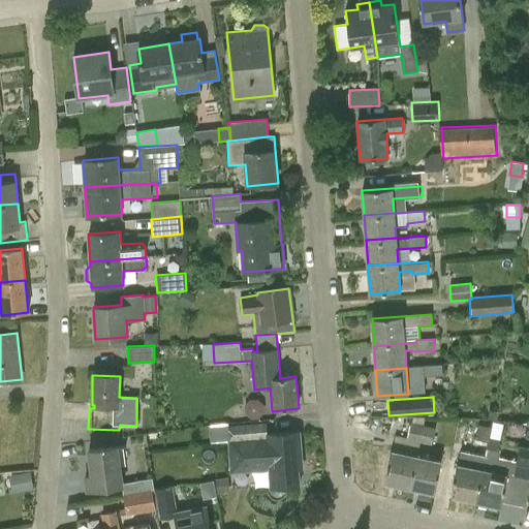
[(410,422),(407,438),(419,441),(424,424),(425,418),(425,417),(412,416),(411,423),(410,422)]
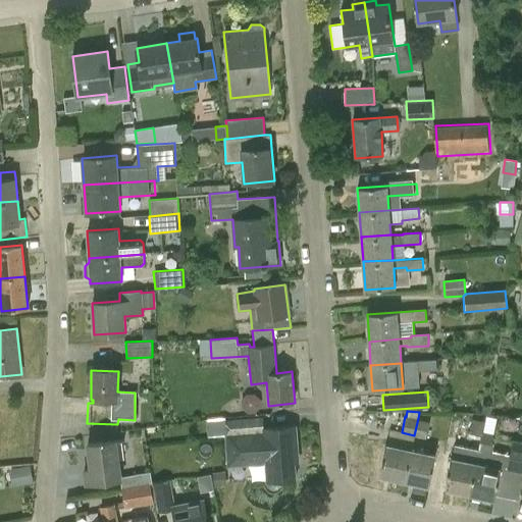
[(296,426),(264,429),(262,417),(223,421),(224,436),(226,436),(228,467),(265,464),(267,482),(296,479),(294,452),(298,452),(296,426)]
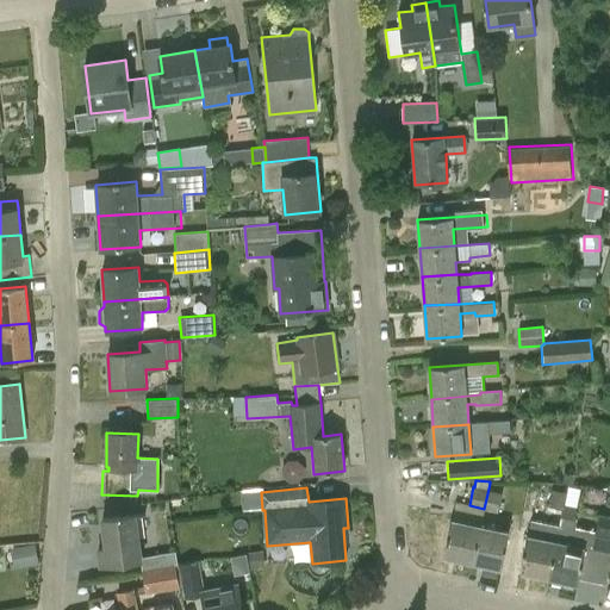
[(489,489),(473,562),(502,568),(509,533),(491,529),(495,514),(495,510),(497,511),(500,491),(489,489)]
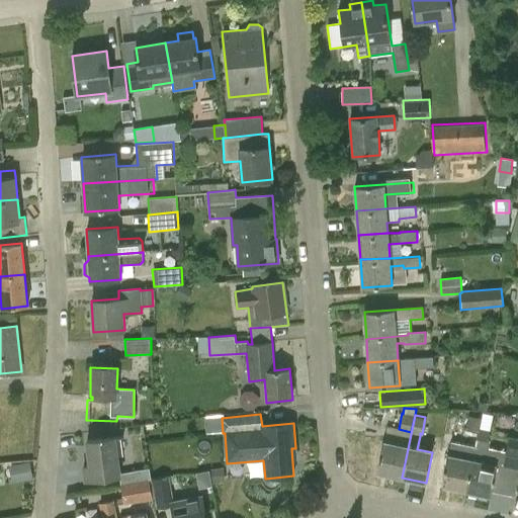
[(463,444),(476,447),(478,438),(482,419),(469,416),(463,444)]
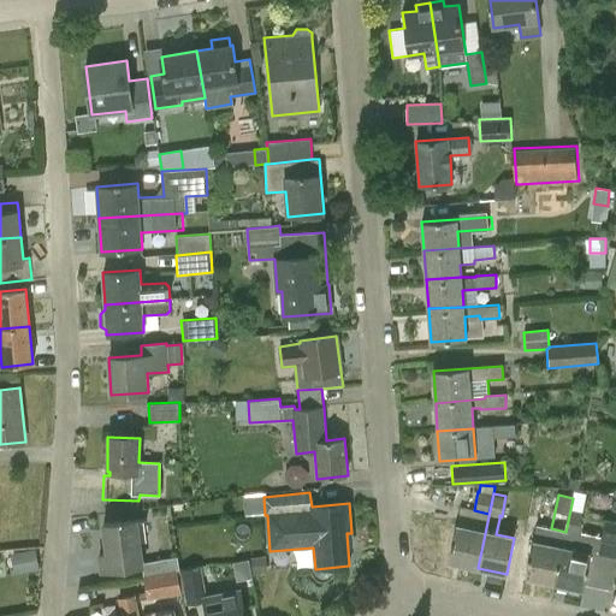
[(478,568),(489,514),(474,510),(460,508),(456,526),(449,562),(478,568)]
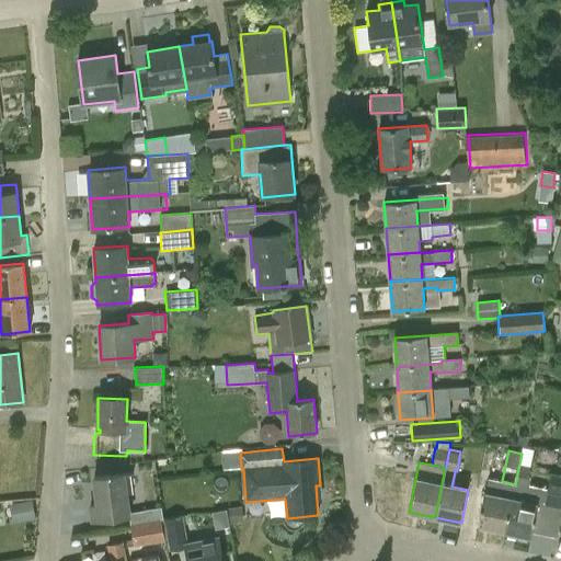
[(531,469),(519,466),(517,474),(515,484),(528,487),(530,474),(531,469)]
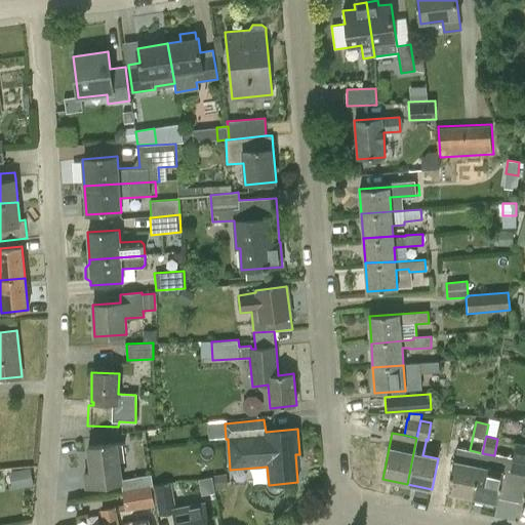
[(524,444),(515,442),(509,475),(524,477),(524,444)]
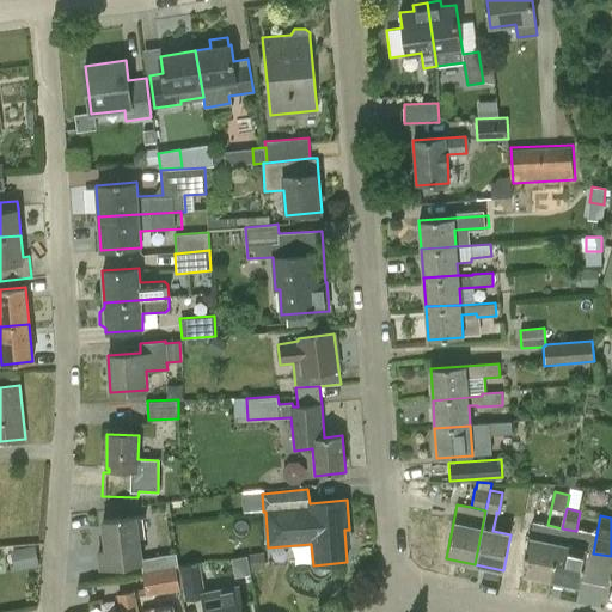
[(101,568),(142,562),(136,518),(102,522),(105,551),(98,552),(101,568)]
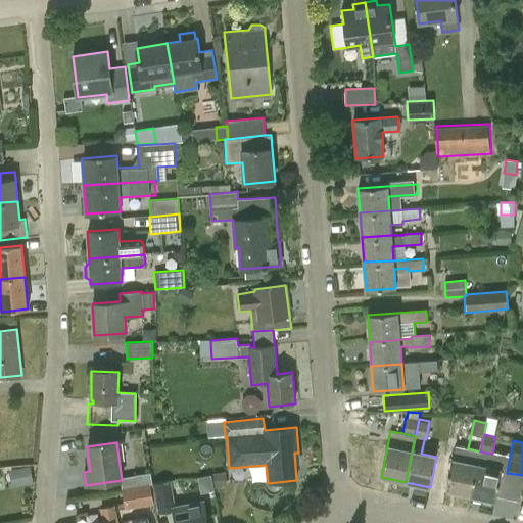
[(446,490),(471,495),(477,465),(453,460),(446,490)]
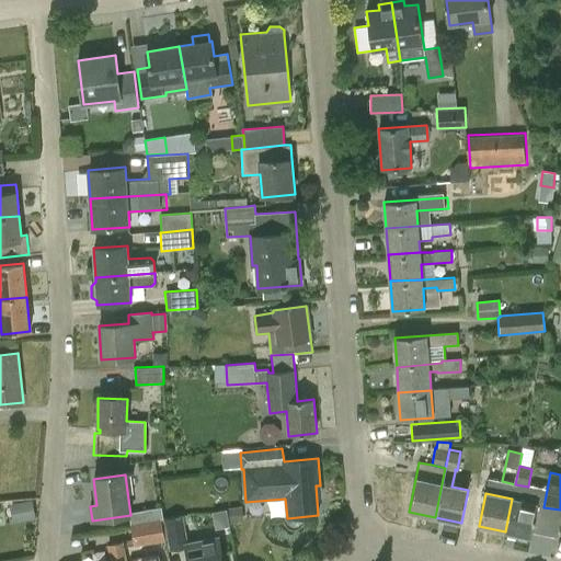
[(538,504),(512,499),(505,531),(531,537),(538,504)]
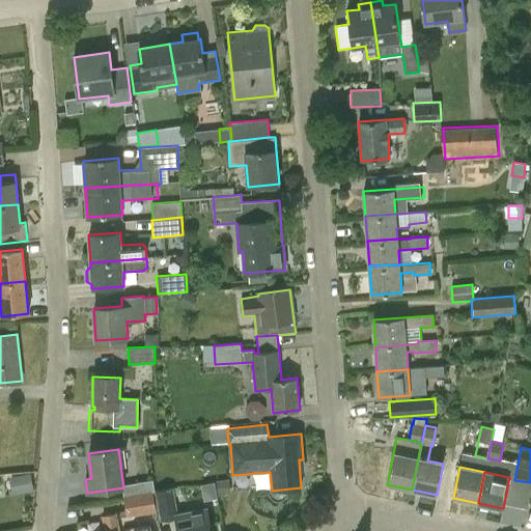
[(12,495),(34,491),(30,473),(8,477),(12,495)]
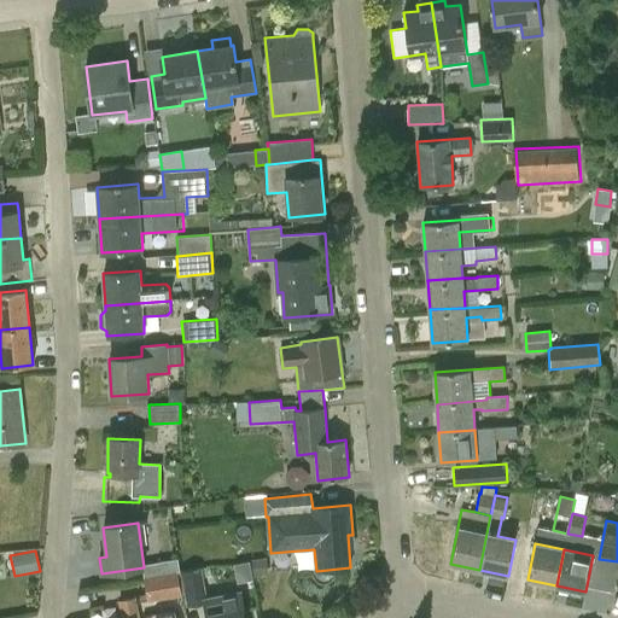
[(233,563),(237,579),(269,573),(266,557),(233,563)]
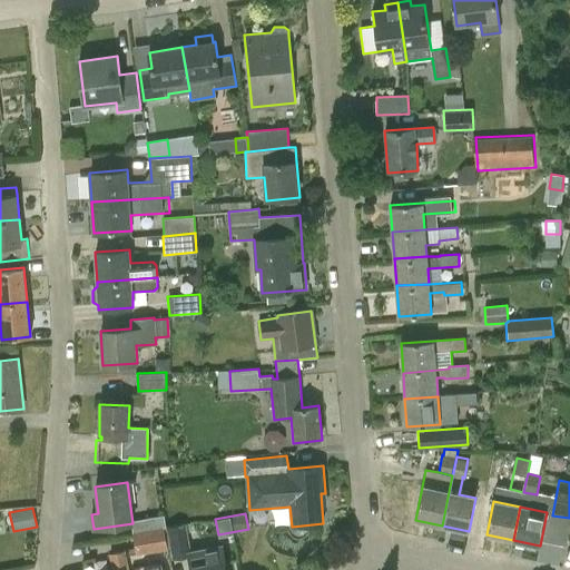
[(146,518),(148,530),(167,527),(165,514),(146,518)]
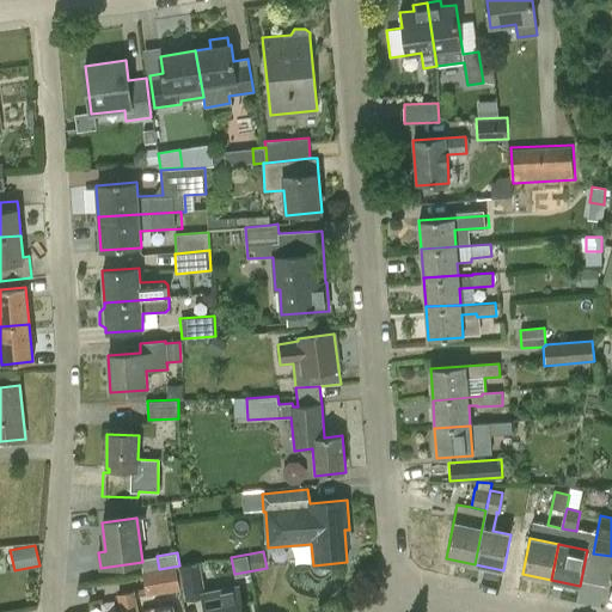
[(184,600),(203,598),(206,611),(242,611),(240,604),(243,603),(239,586),(204,593),(200,562),(179,565),(183,591),(184,600)]
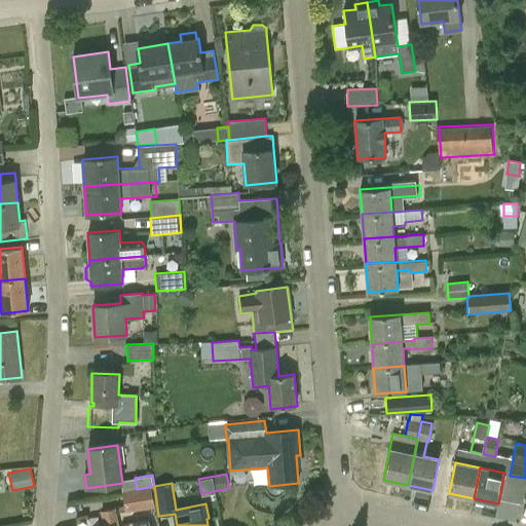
[(125,513),(157,508),(154,486),(137,489),(122,491),(125,513)]
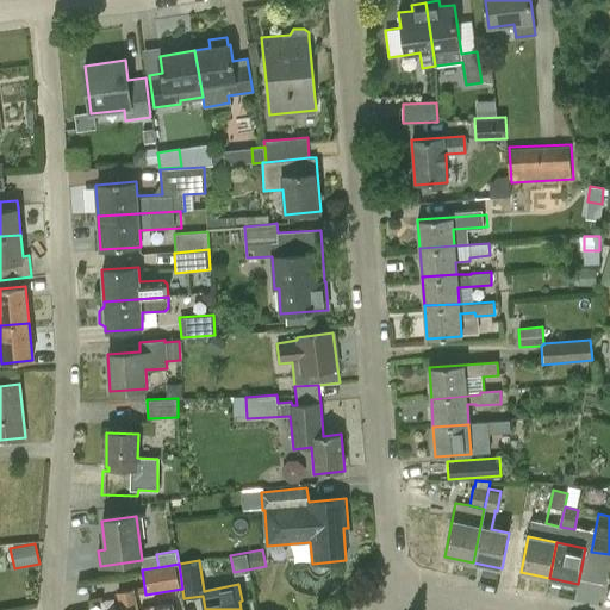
[(116,593),(119,609),(137,609),(134,590),(116,593)]
